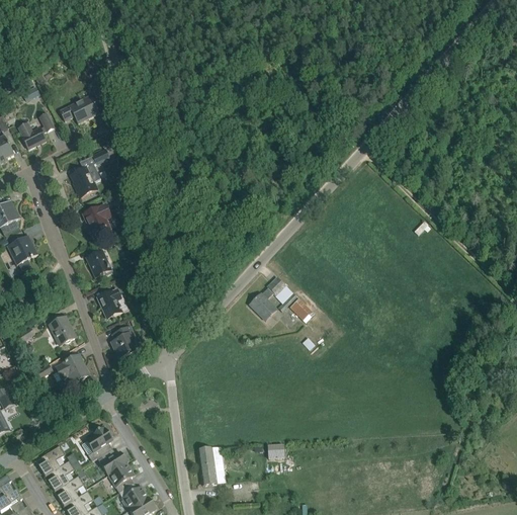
[(34,76),(38,84),(45,80),(40,73),(34,76)]
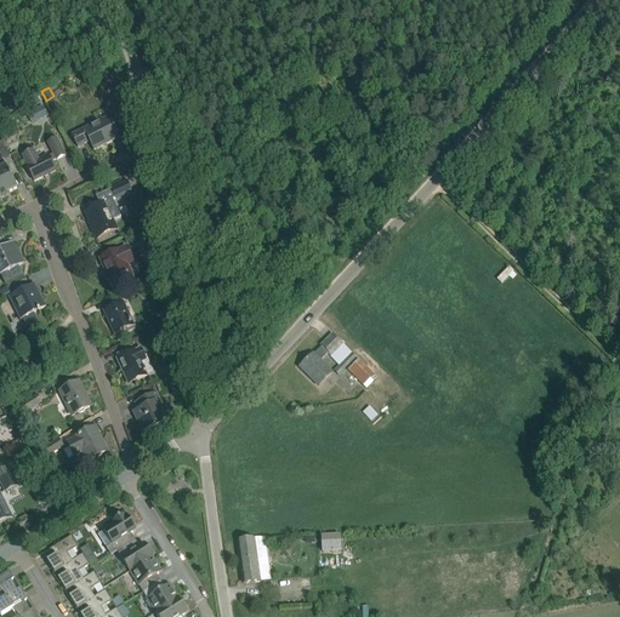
[(37,107),(41,116),(47,113),(43,103),(37,107)]
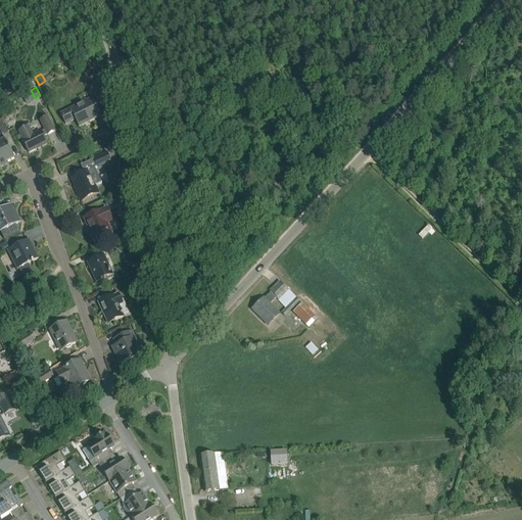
[(90,95),(59,111),(65,122),(75,116),(79,125),(99,113),(90,95)]
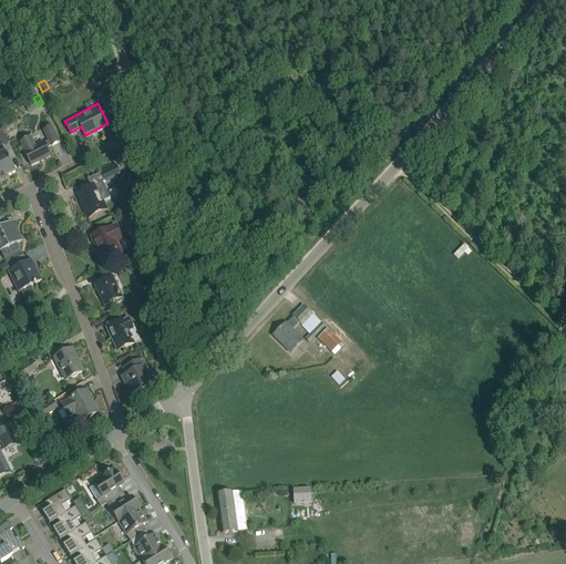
[(59,140),(50,124),(42,127),(48,137),(43,141),(43,140),(33,144),(29,135),(20,140),(24,150),(23,150),(30,163),(50,153),(45,145),(50,143),(51,144),(59,140)]
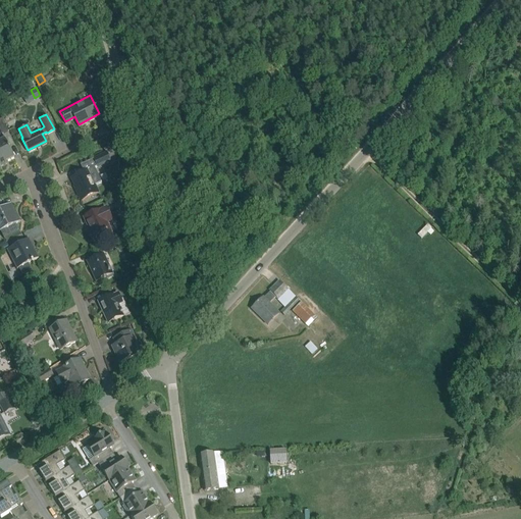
[(0,130),(1,132),(8,128),(2,115),(0,116),(0,130)]
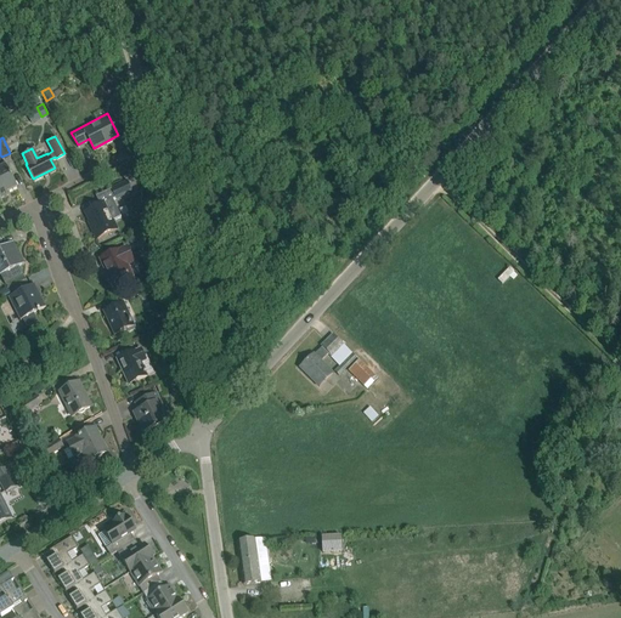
[(0,196),(7,192),(6,190),(16,185),(4,162),(0,163),(0,196)]
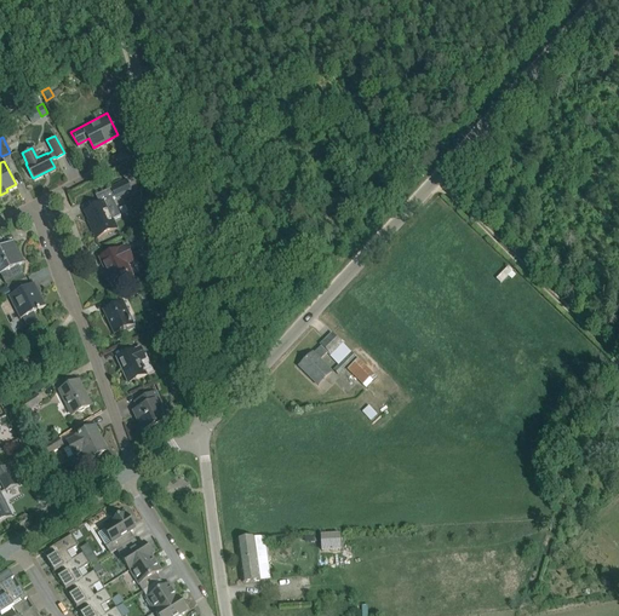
[(110,185),(114,195),(115,196),(131,189),(126,178),(110,185)]
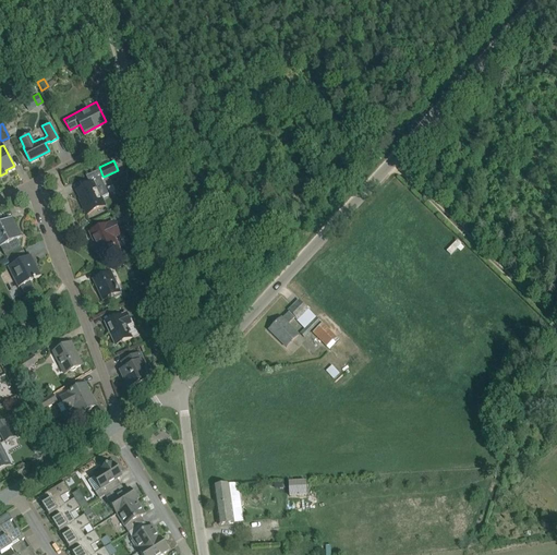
[(105,203),(100,195),(108,192),(100,177),(93,180),(76,188),(83,201),(82,203),(85,208),(86,209),(87,212),(105,203)]
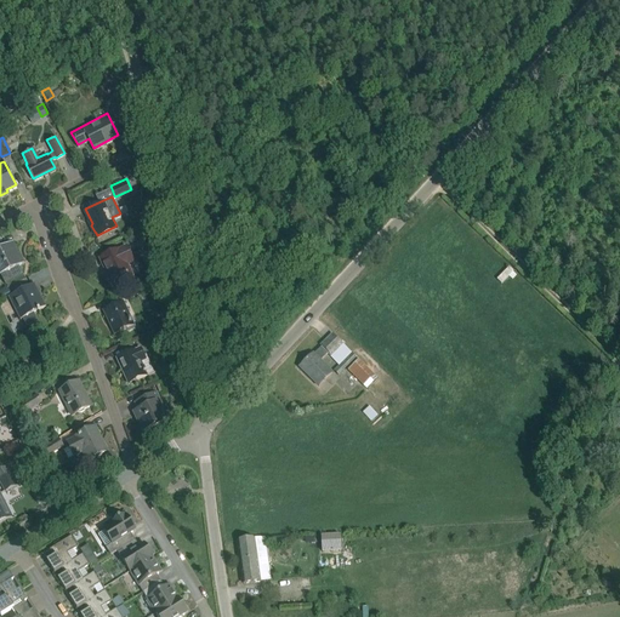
[(129,241),(137,238),(135,230),(126,234),(129,241)]
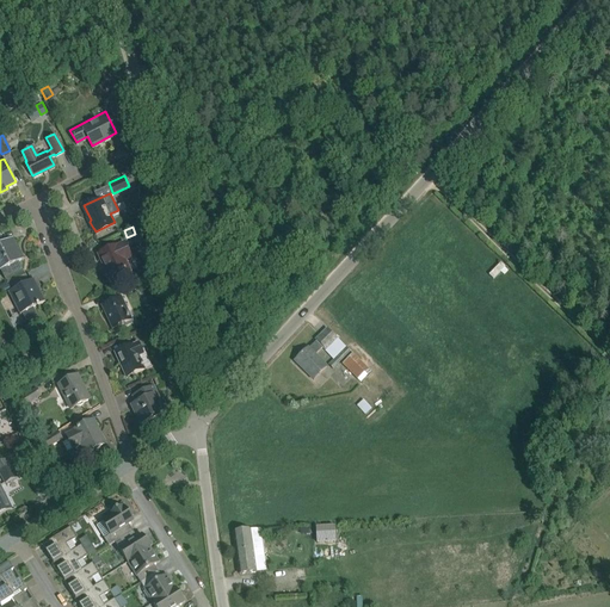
[(0,267),(23,256),(12,235),(0,241),(0,267)]
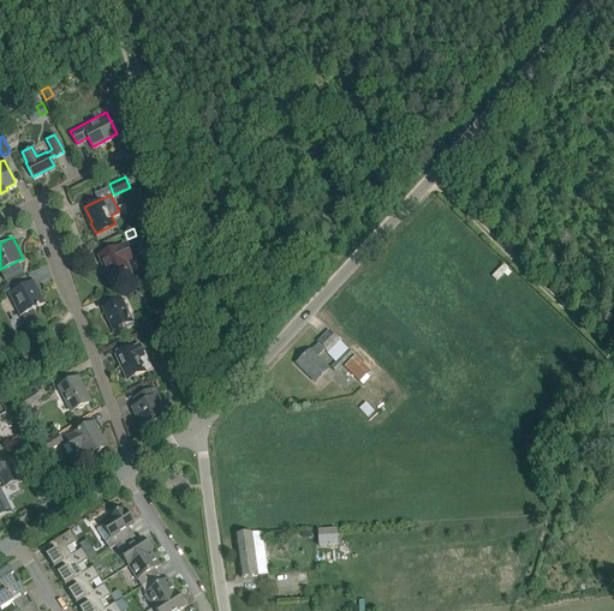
[(111,279),(130,270),(124,258),(131,255),(125,241),(118,245),(118,244),(99,253),(111,279)]
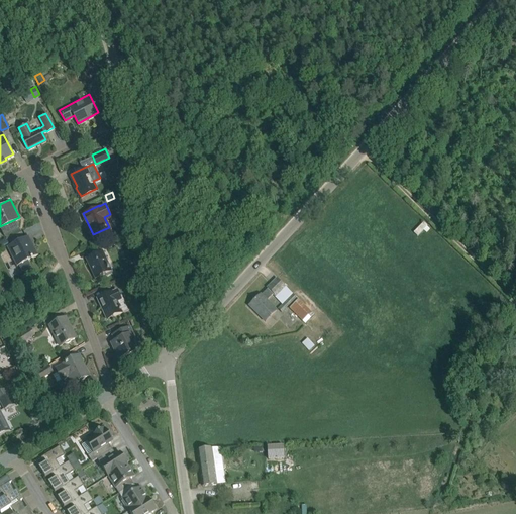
[(28,233),(6,244),(16,264),(18,263),(21,270),(31,266),(27,259),(28,258),(28,259),(33,257),(33,255),(37,252),(28,233)]
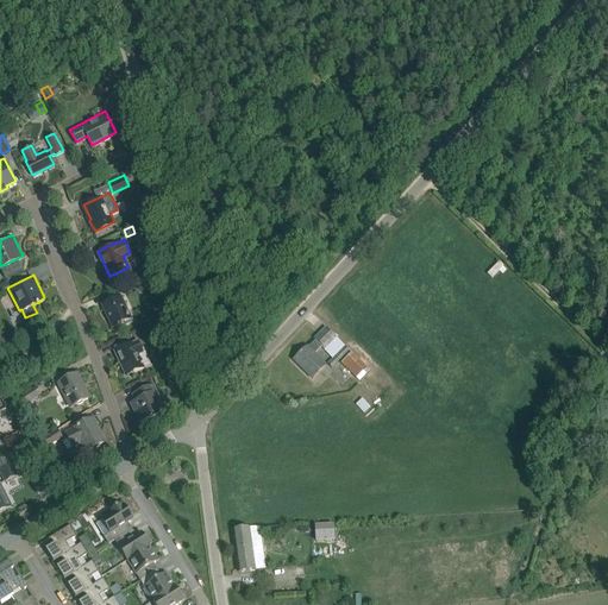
[(111,326),(117,323),(132,316),(120,292),(100,302),(111,326)]
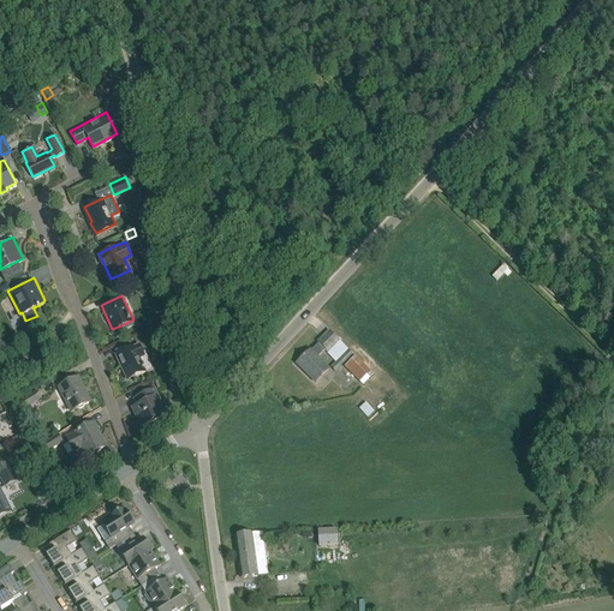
[(315,379),(328,366),(316,354),(323,348),(334,360),(331,365),(333,369),(351,351),(328,328),(316,340),(317,341),(310,348),(309,347),(296,360),(315,379)]
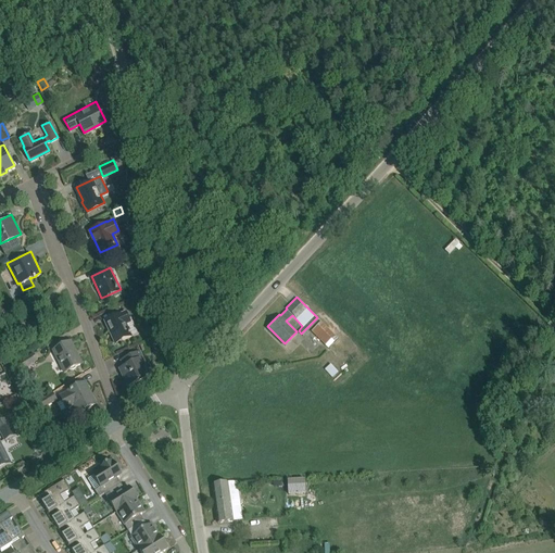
[(129,321),(125,309),(103,318),(113,340),(121,337),(121,338),(131,334),(126,322),(129,321)]
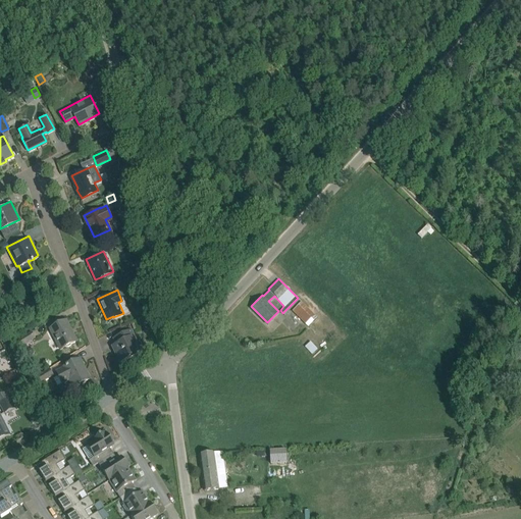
[(307,324),(313,319),(316,316),(300,300),(292,309),(305,322),(307,324)]
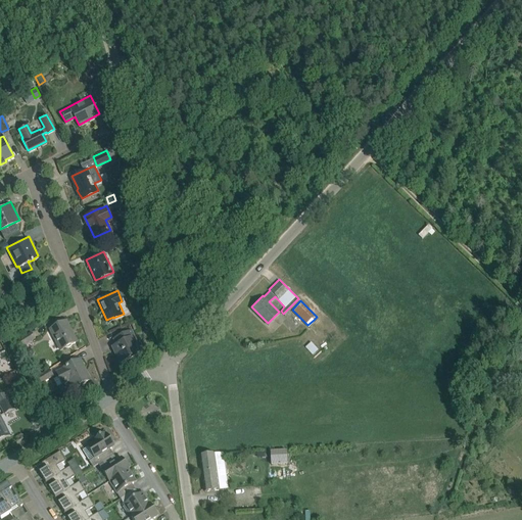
[(65,319),(49,327),(59,347),(76,339),(65,319)]
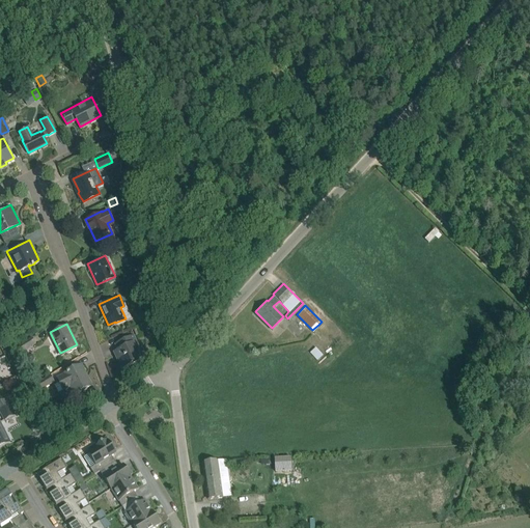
[(117,349),(113,351),(120,366),(140,358),(139,355),(142,354),(133,334),(114,342),(114,343),(115,342),(117,349)]
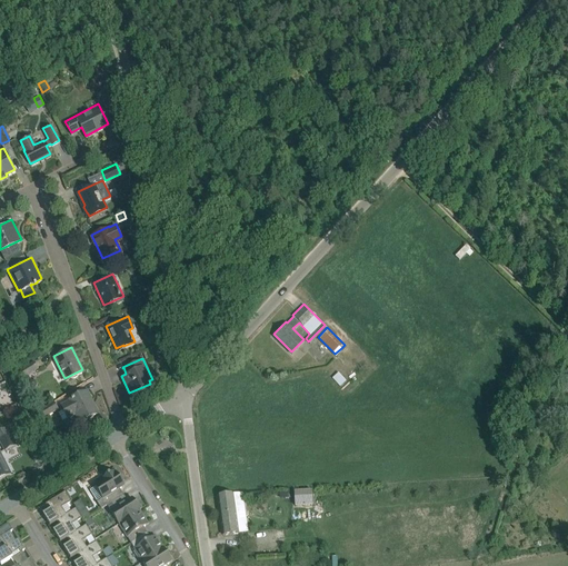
[(37,366),(33,359),(19,368),(23,375),(37,366)]
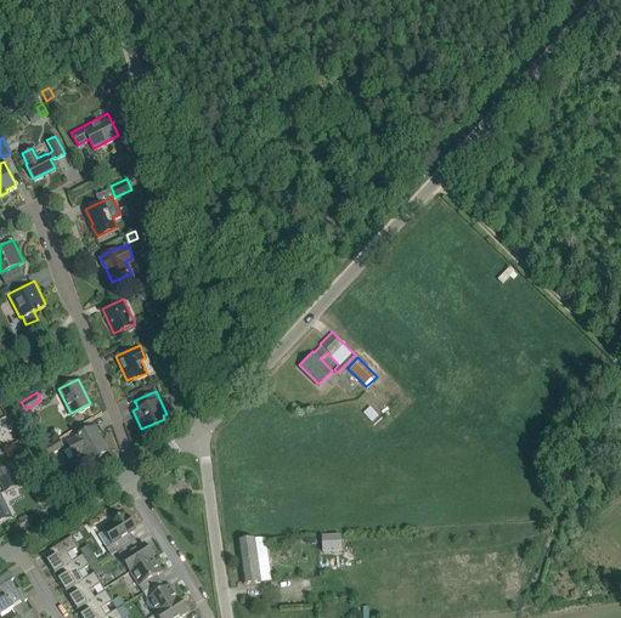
[(74,436),(66,441),(68,444),(62,448),(67,457),(73,454),(73,455),(83,451),(86,459),(107,449),(94,425),(74,435),(74,436)]
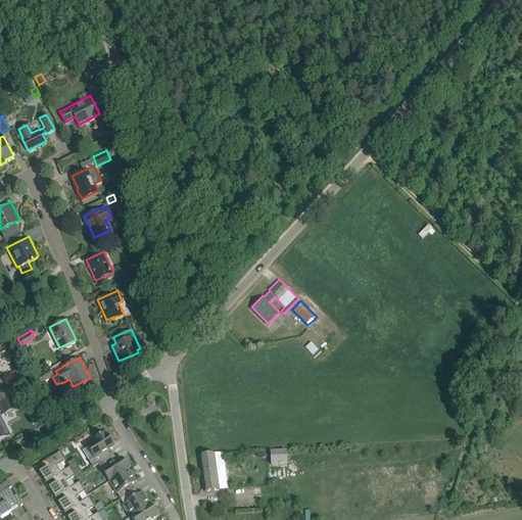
[(37,375),(40,379),(52,373),(50,368),(37,375)]
